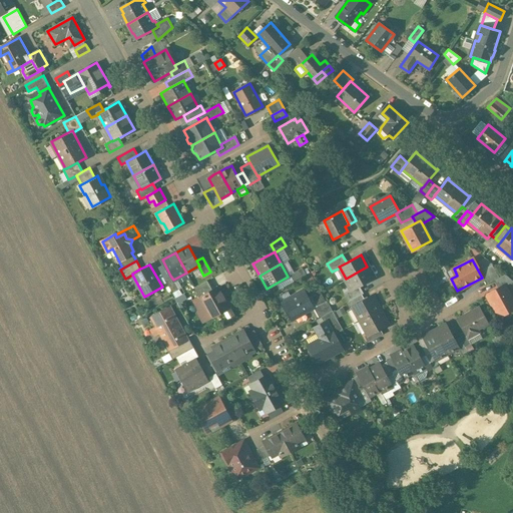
[(492,265),(482,270),(486,277),(484,278),(487,283),(498,277),(492,265)]
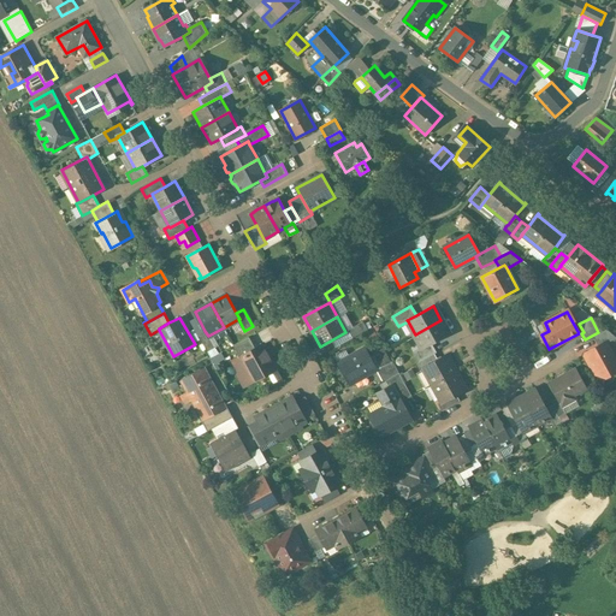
[(440,320),(415,335),(422,348),(431,343),(449,333),(440,320)]
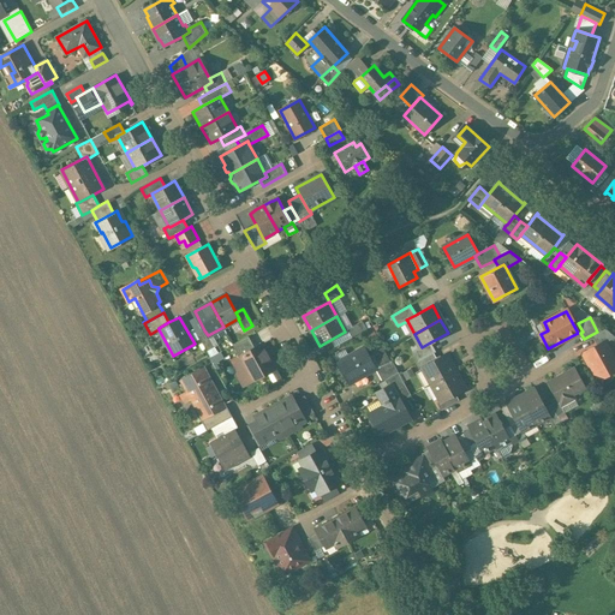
[(605,329),(592,336),(597,346),(605,342),(614,336),(605,329)]
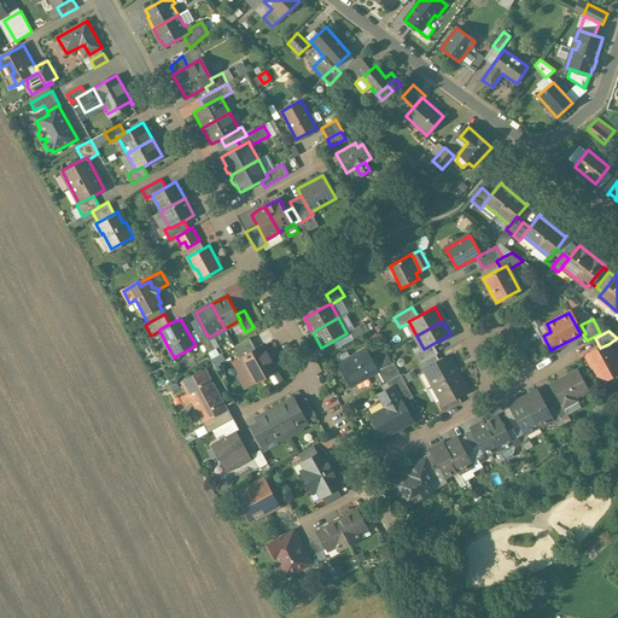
[(209,337),(205,332),(198,336),(208,353),(216,349),(209,337)]
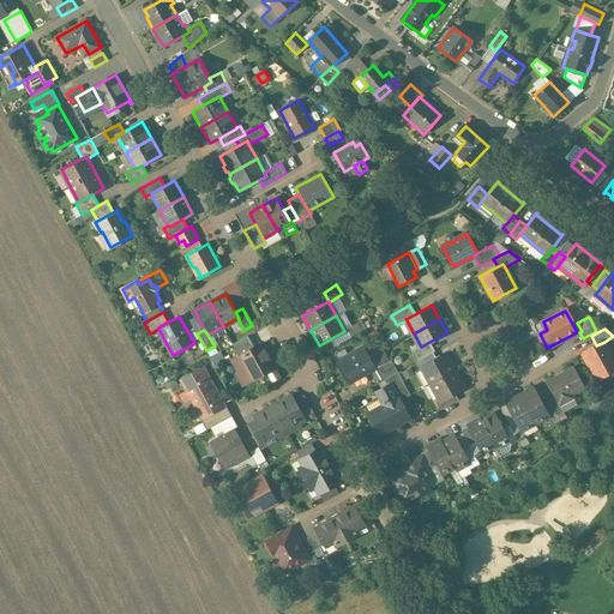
[(248,336),(233,344),(239,356),(254,348),(248,336)]
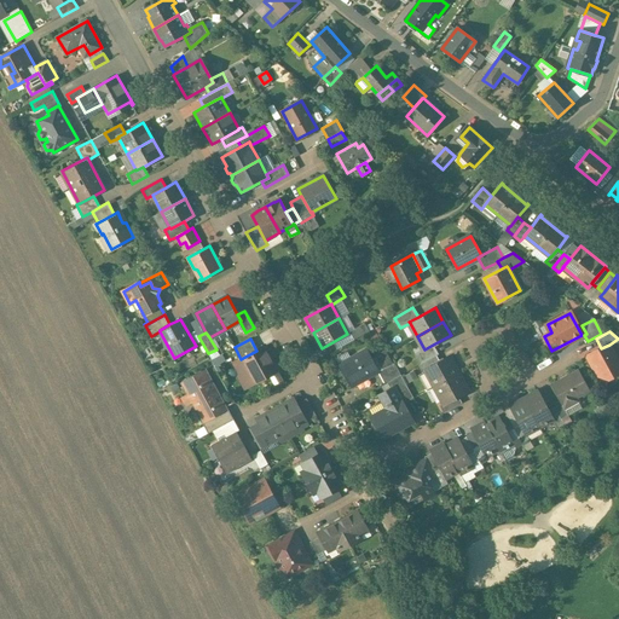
[(433,345),(424,350),(415,354),(420,364),(437,356),(439,354),(433,345)]
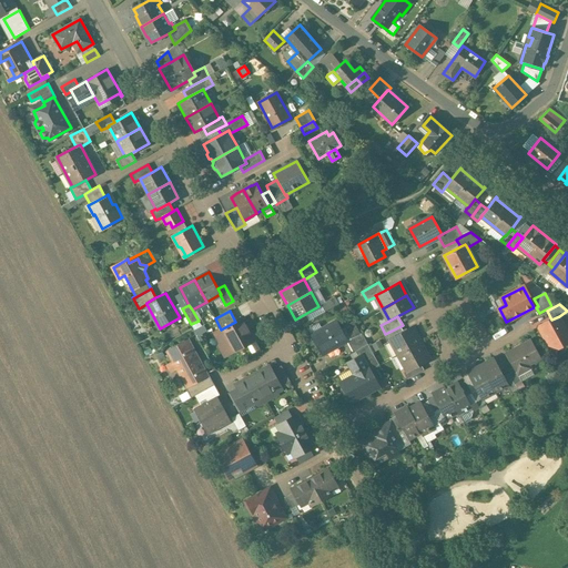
[(551,320),(540,326),(539,328),(545,337),(546,337),(549,344),(556,346),(567,340),(567,333),(559,316),(551,320)]
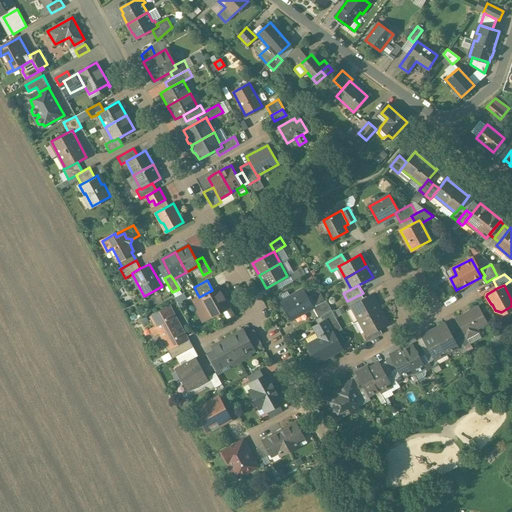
[(212,290),(199,297),(210,317),(229,306),(219,286),(212,290)]
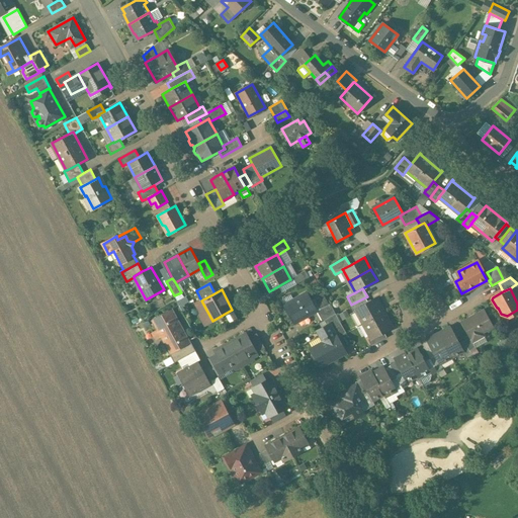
[(307,292),(283,305),(294,324),(317,311),(307,292)]
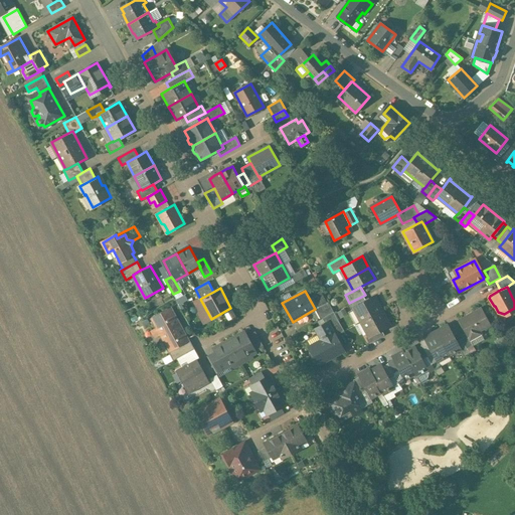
[(349,303),(348,304),(351,310),(354,308),(366,301),(363,296),(349,303)]
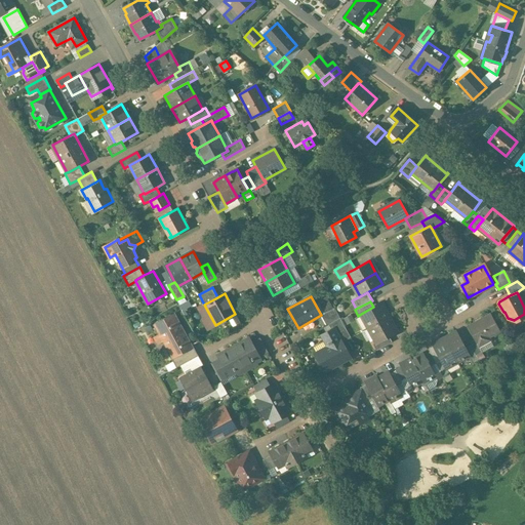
[(373,307),(361,314),(369,328),(389,317),(380,303),(373,307)]
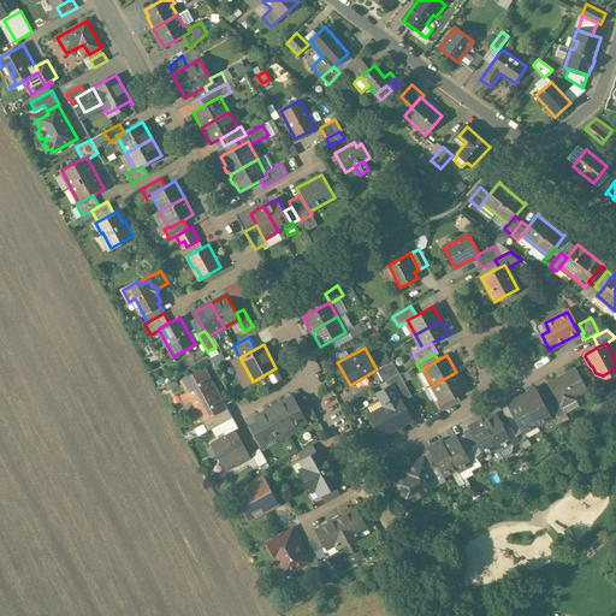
[(392,361),(377,369),(383,381),(385,380),(398,373),(392,361)]
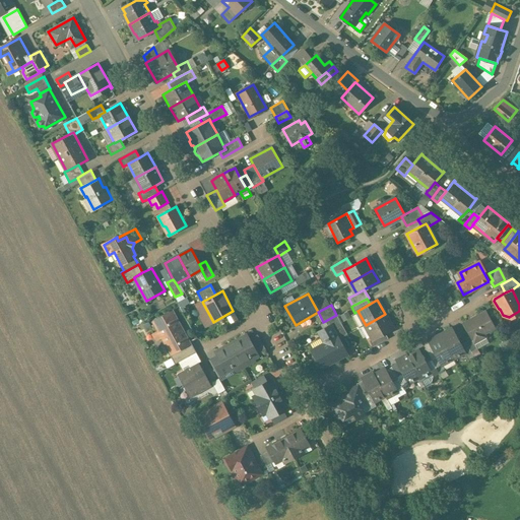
[(485,311),(463,323),(470,336),(473,343),(474,343),(485,337),(484,334),(496,328),(485,311)]
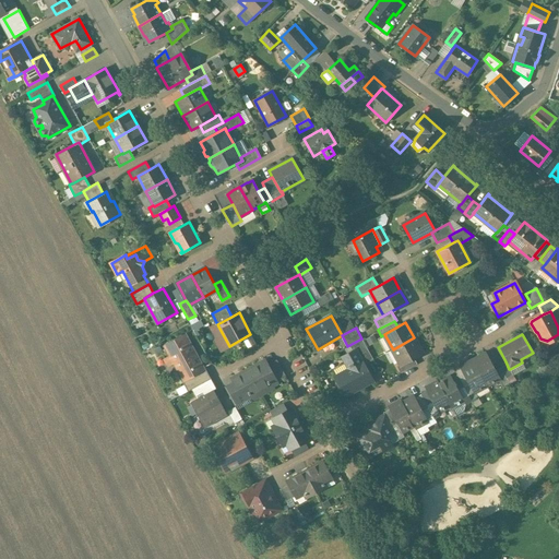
[(370,345),(379,342),(376,335),(368,339),(370,345)]
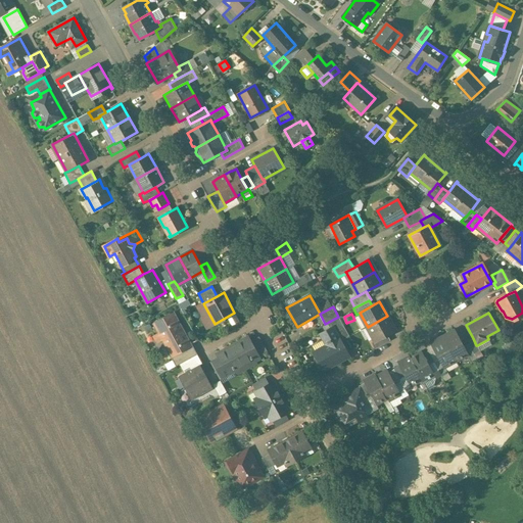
[(173,315),(156,324),(175,359),(180,357),(192,349),(189,344),(173,315)]
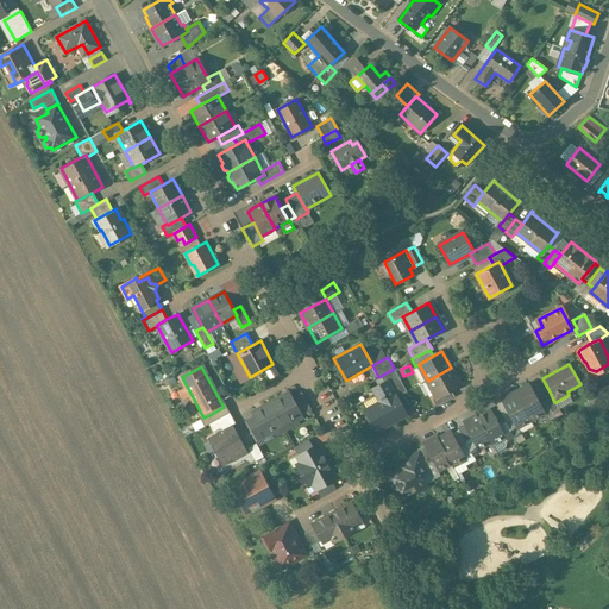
[(451,368),(428,381),(437,396),(437,397),(451,390),(460,385),(451,368)]
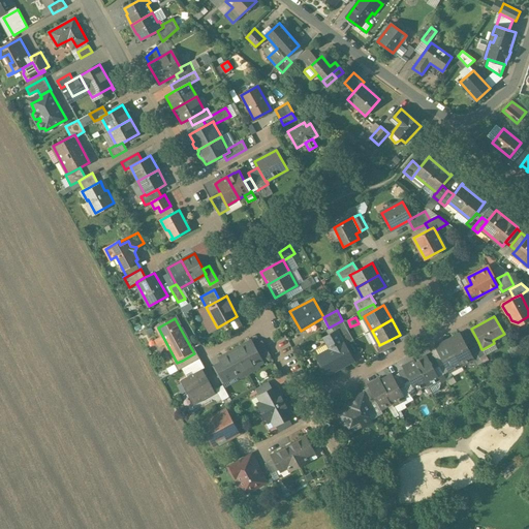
[(353,340),(342,320),(331,327),(334,332),(325,337),(333,349),(343,343),(344,345),(353,340)]
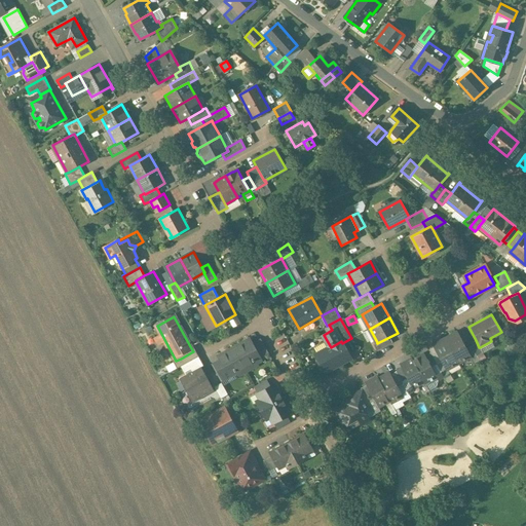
[(465,348),(457,333),(446,339),(458,362),(463,359),(463,360),(464,360),(464,359),(470,355),(465,348)]
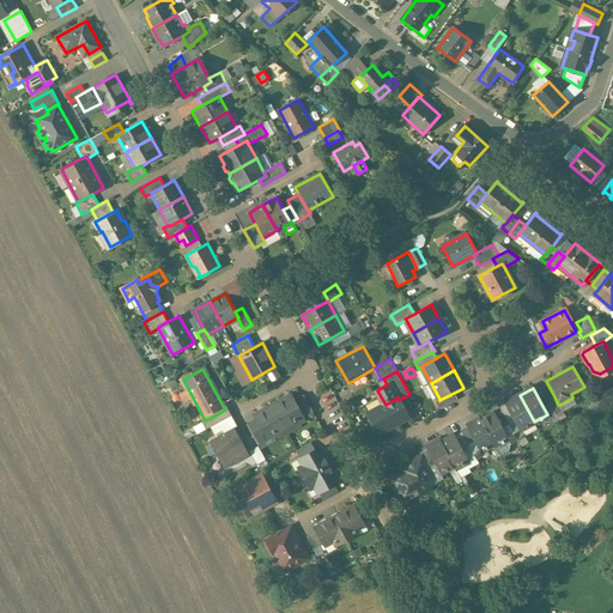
[(454,393),(439,400),(439,399),(436,401),(439,410),(457,399),(454,393)]
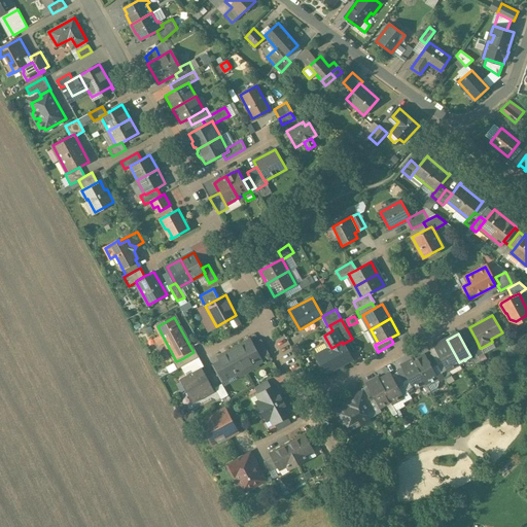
[(270,354),(261,339),(252,344),(259,357),(261,356),(265,357),(270,354)]
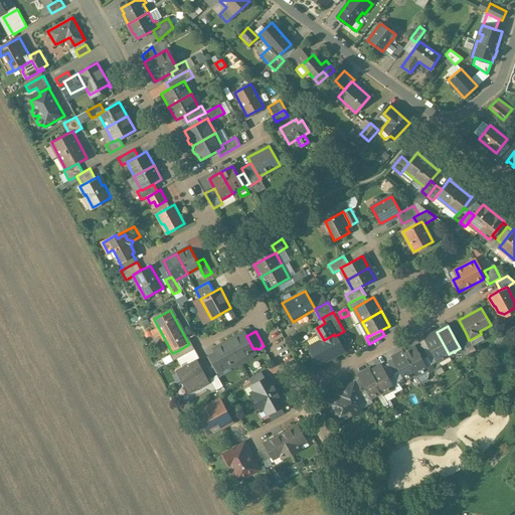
[(437,332),(424,338),(433,353),(437,360),(438,360),(442,357),(443,358),(444,358),(444,357),(449,354),(437,332)]
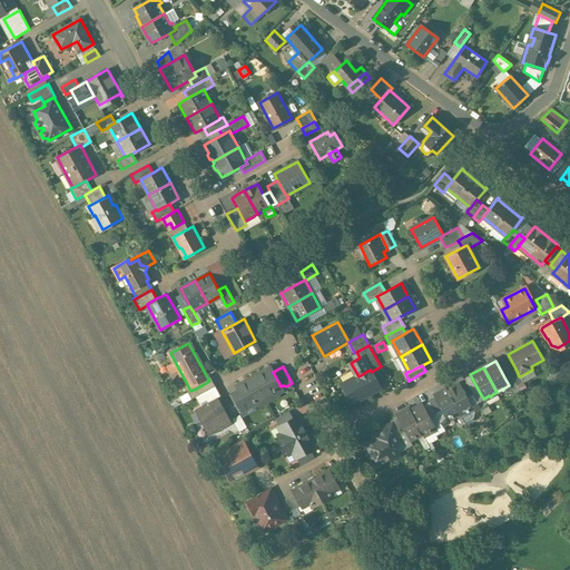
[(271,369),(254,377),(267,402),(278,395),(275,390),(281,386),(273,372),(271,369)]
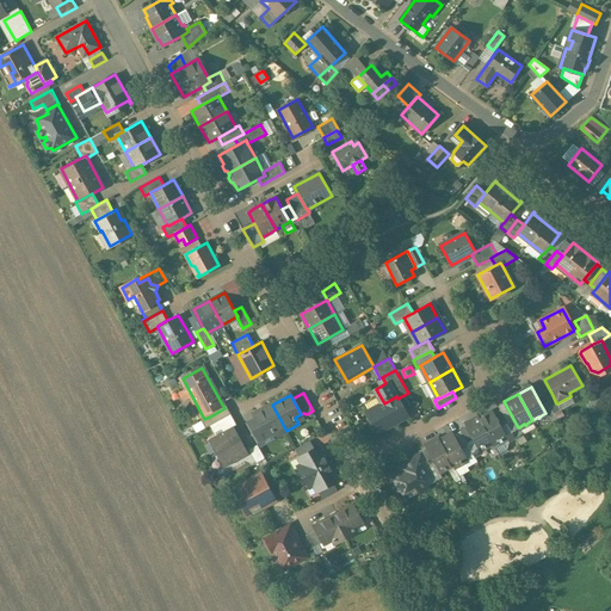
[(556,403),(553,395),(545,399),(548,401),(554,413),(561,409),(557,403),(556,403)]
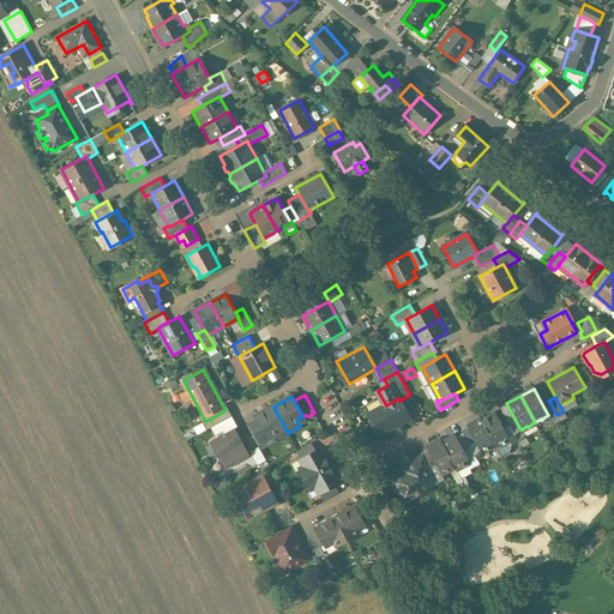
[(386,405),(371,414),(380,433),(409,417),(399,401),(398,398),(386,405)]
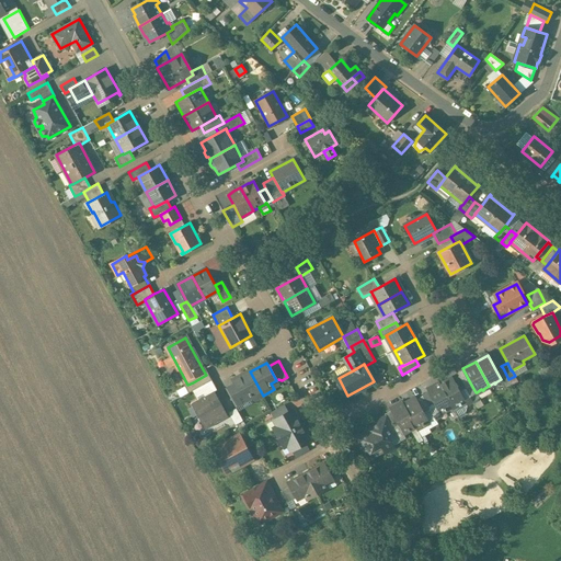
[(514,371),(516,376),(529,369),(527,365),(514,371)]
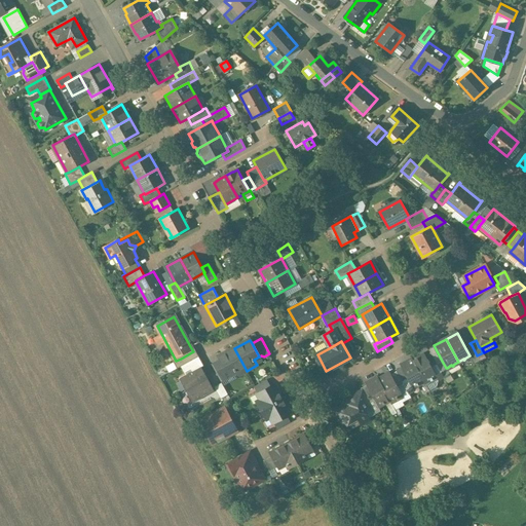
[(198,357),(192,345),(190,346),(193,351),(181,359),(184,364),(188,362),(198,357)]
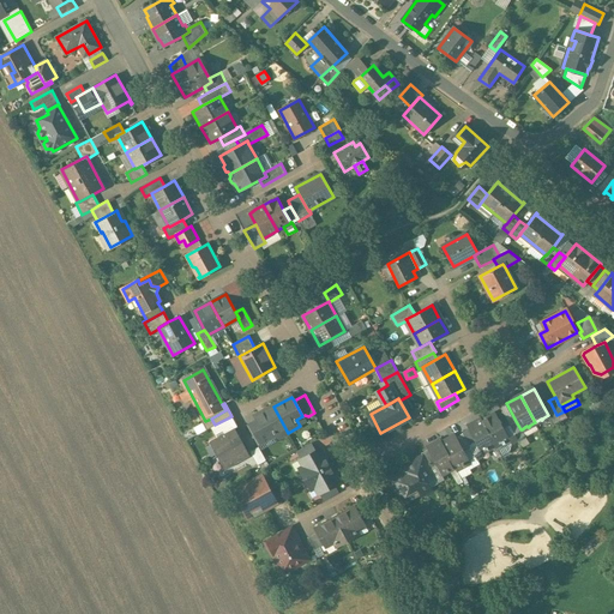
[(557,415),(551,403),(543,407),(548,415),(553,425),(560,421),(557,415)]
